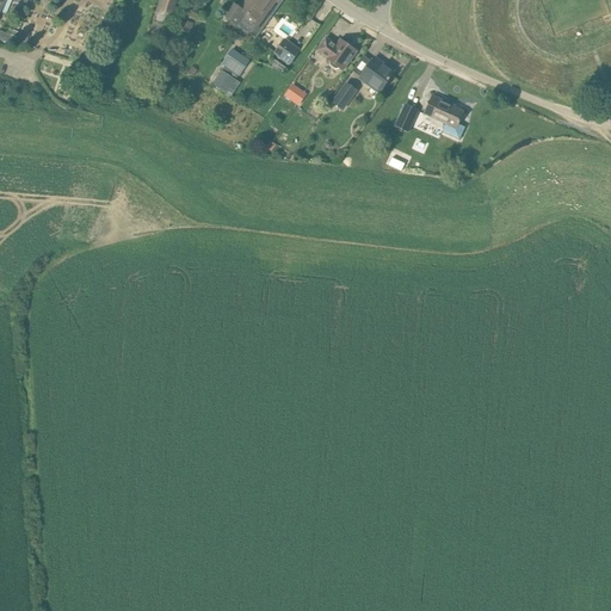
[(159,0),(155,13),(156,13),(155,14),(170,19),(171,18),(172,19),(177,0),(159,0)]
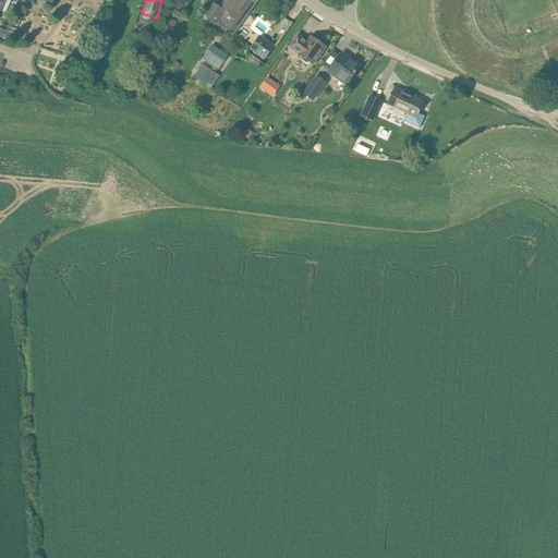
[(226,0),(220,8),(213,2),(204,14),(228,32),(232,24),(237,26),(254,0),(226,0)]
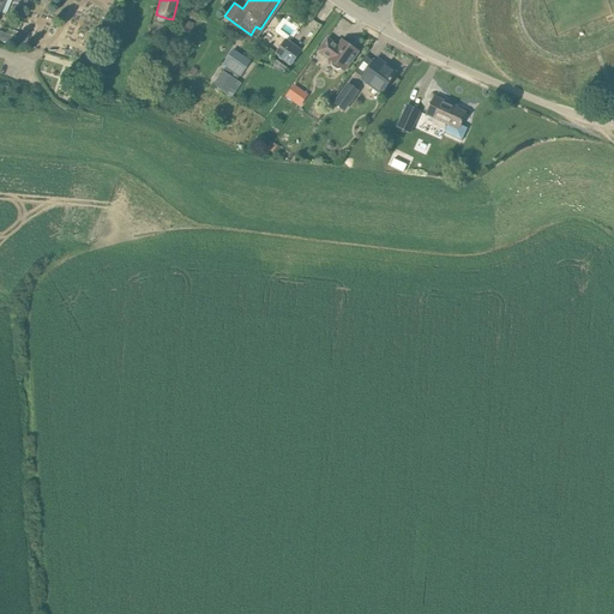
[(17,30),(20,22),(13,19),(10,26),(17,30)]
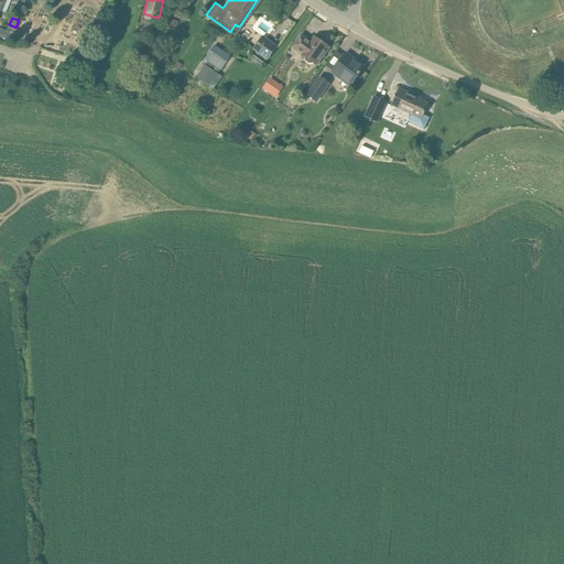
[(179,22),(171,20),(167,30),(176,32),(179,22)]
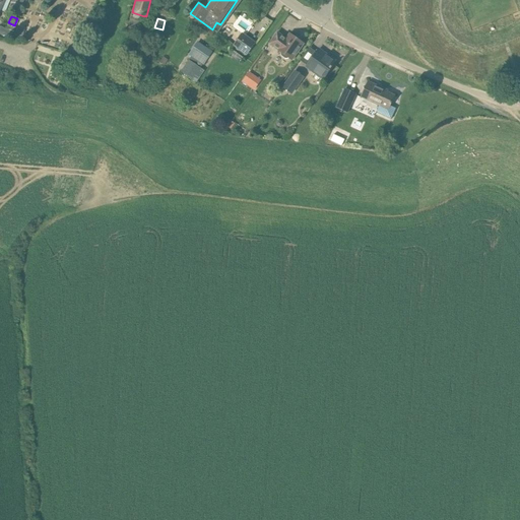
[(0,33),(9,37),(12,31),(0,25),(0,33)]
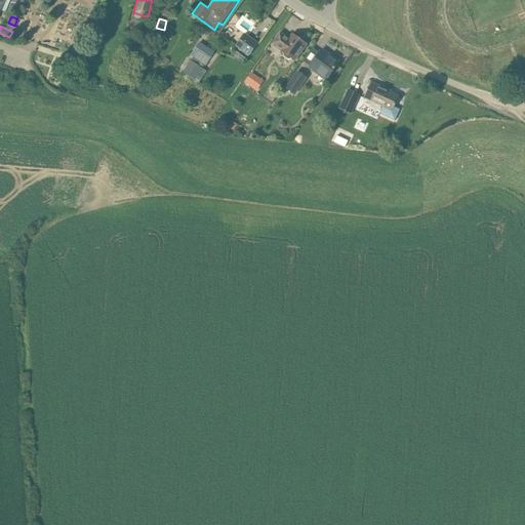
[(18,28),(15,33),(23,36),(25,30),(18,28)]
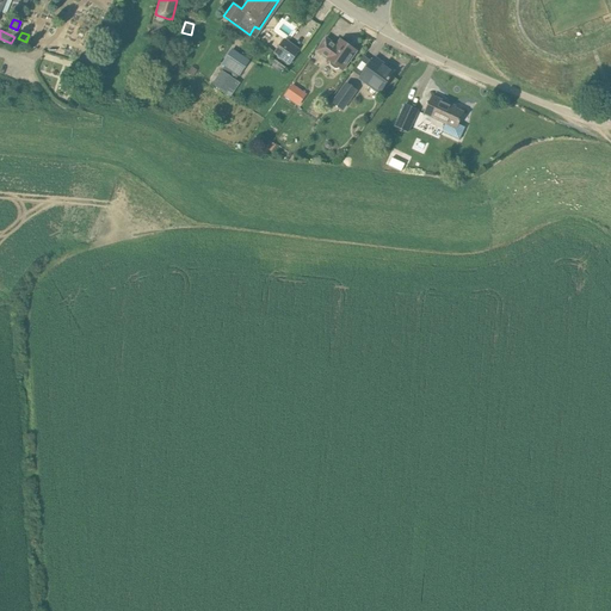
[(289,65),(300,49),(285,38),(273,53),(289,65)]
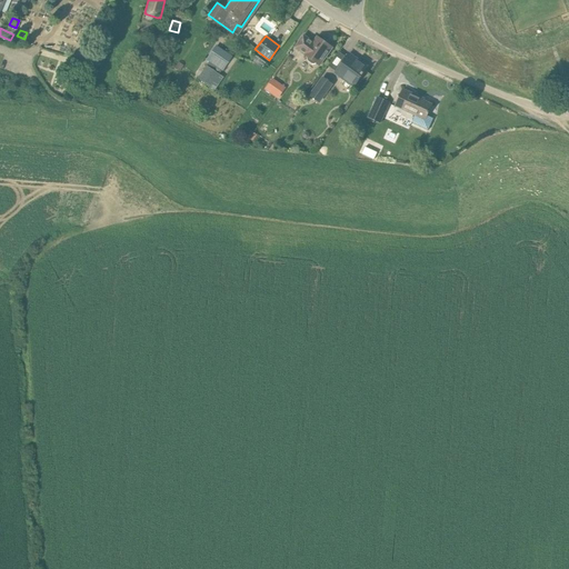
[(317,63),(320,66),(333,48),(328,45),(328,42),(325,39),(322,40),(318,37),(313,42),(303,36),(296,48),(305,55),(308,58),(308,59),(308,60),(309,62),(312,65),(315,65),(316,65),(317,63)]
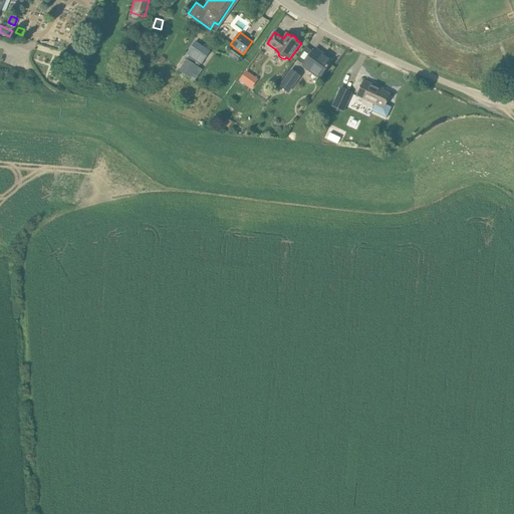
[(196,41),(187,54),(201,64),(210,51),(196,41)]
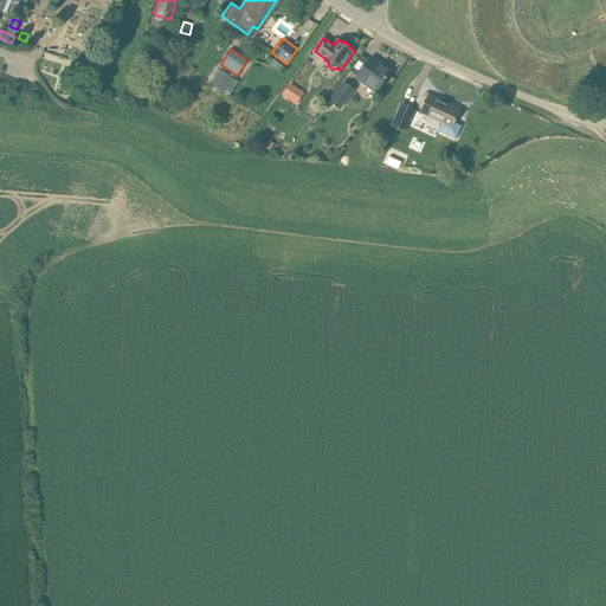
[(378,92),(392,71),(372,57),(369,60),(361,55),(349,70),(359,77),(358,78),(378,92)]
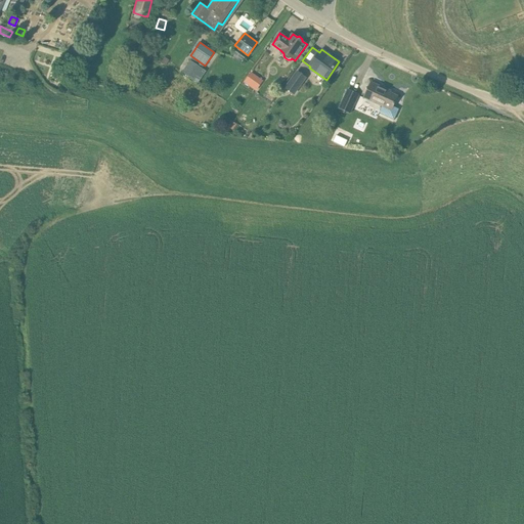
[(164,57),(160,63),(166,67),(169,60),(164,57)]
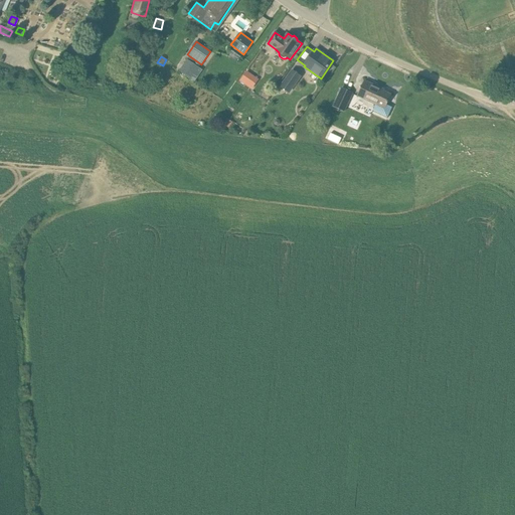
[(187,59),(179,71),(194,81),(202,69),(187,59)]
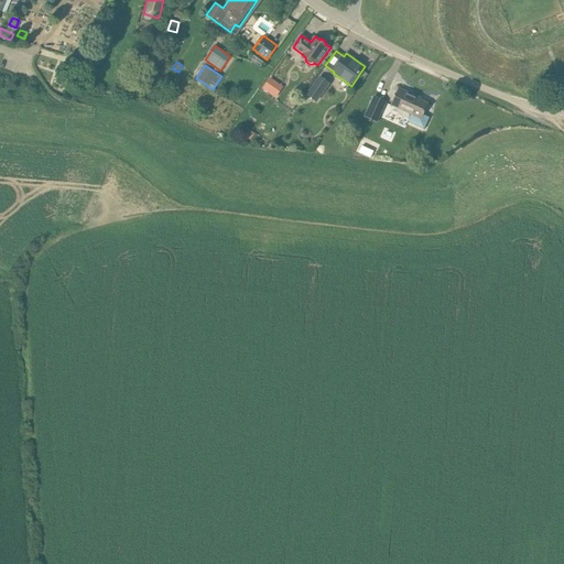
[(317,102),(331,84),(320,76),(306,95),(317,102)]
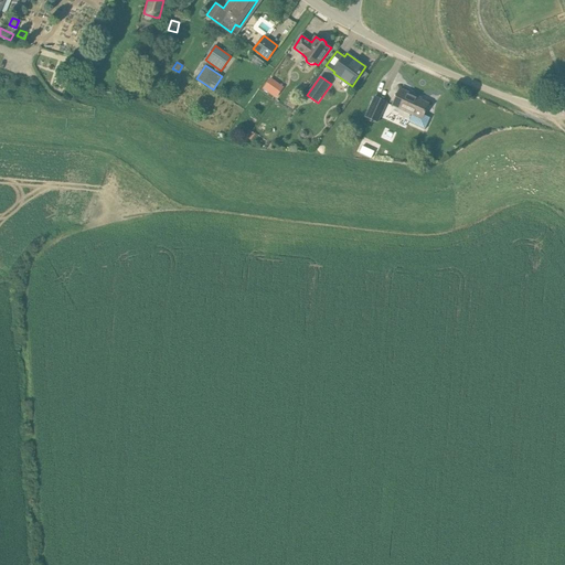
[(263,89),(269,94),(276,84),(270,80),(263,89)]
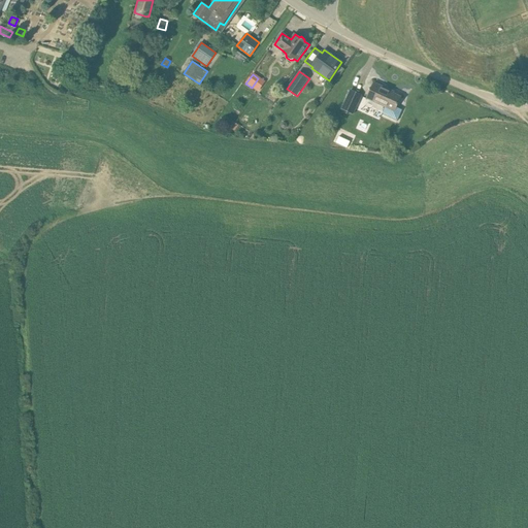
[(394,93),(374,84),(367,100),(385,108),(382,113),(397,121),(402,109),(396,107),(400,97),(393,94),(394,93)]
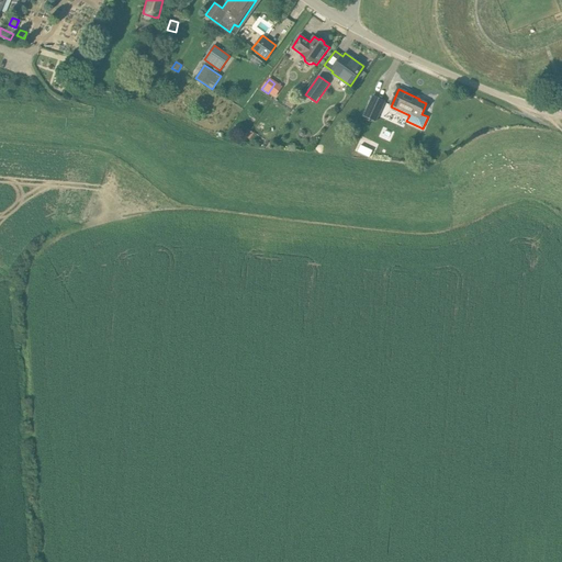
[(375,122),(385,101),(373,94),(363,116),(375,122)]
